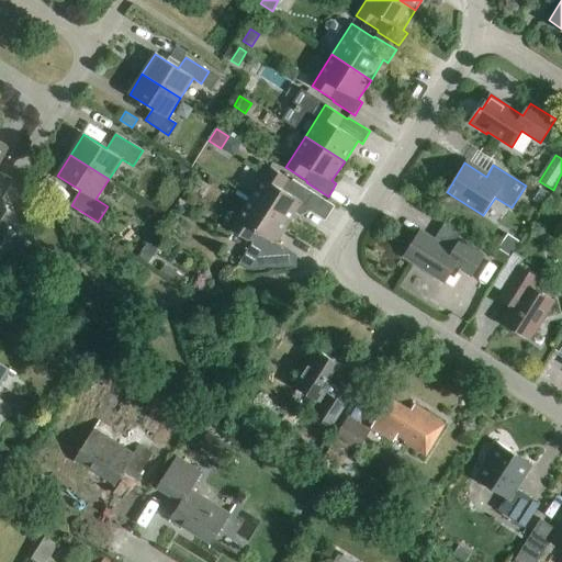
[(178,164),(175,169),(177,176),(182,180),(189,170),(178,164)]
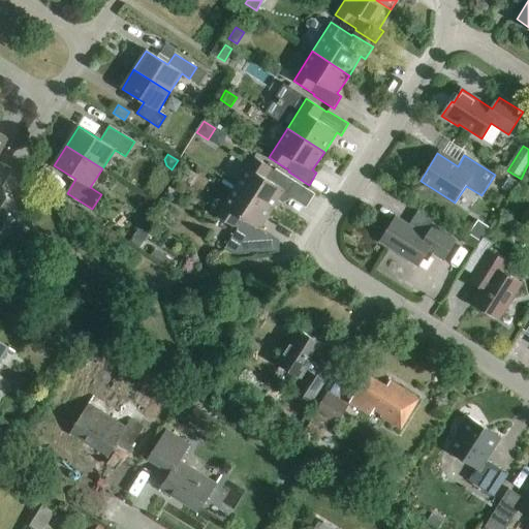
[(254,157),(236,186),(272,210),(284,191),(288,194),(296,182),(276,169),(275,170),(254,157)]
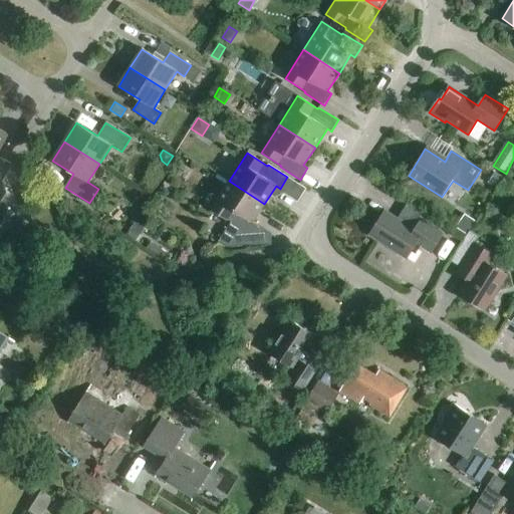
[(497,186),(503,178),(494,173),(489,181),(497,186)]
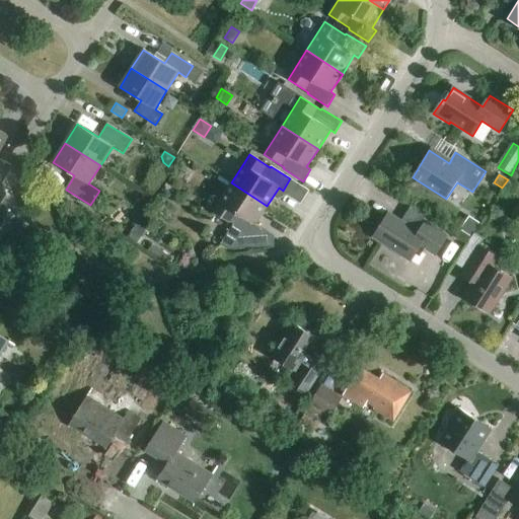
[(267,206),(231,182),(213,212),(233,225),(220,245),(227,249),(245,249),(260,227),(255,224),(267,206)]
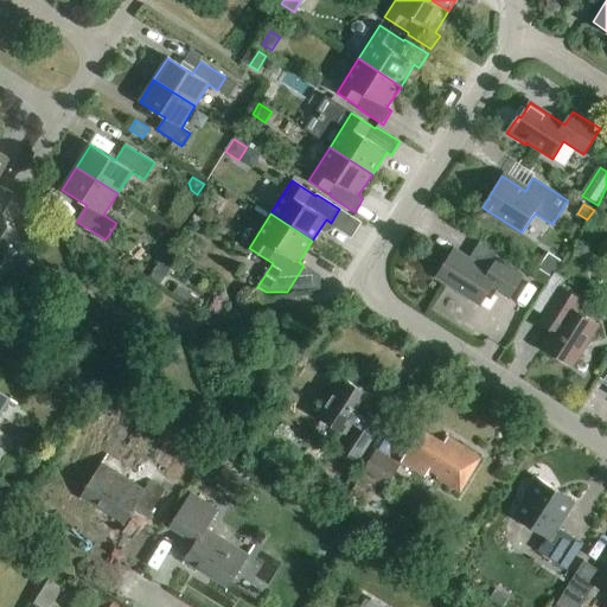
[(490,272),(455,249),(436,278),(480,306),(489,293),(494,296),(497,292),(509,299),(524,276),(498,260),(490,272)]
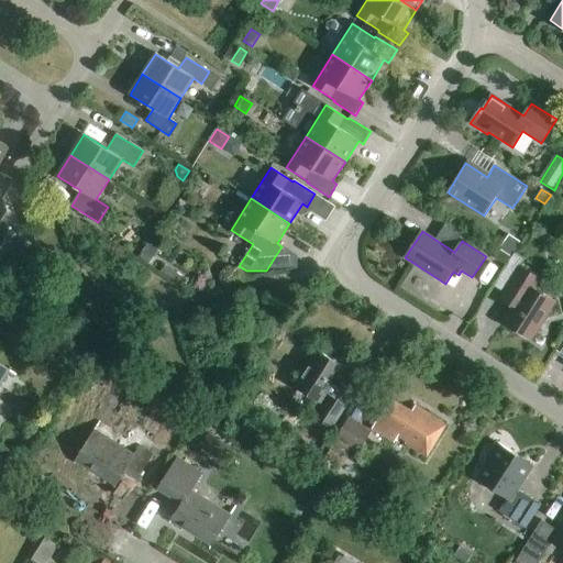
[(146,262),(155,249),(147,244),(139,256),(146,262)]
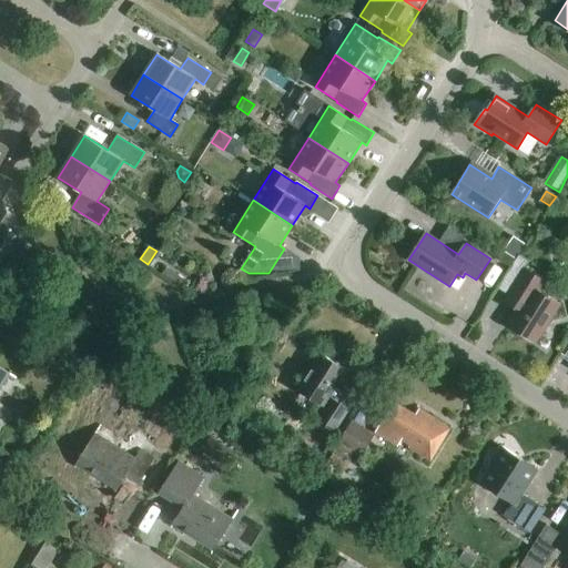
[(165,269),(161,275),(183,291),(189,283),(165,269)]
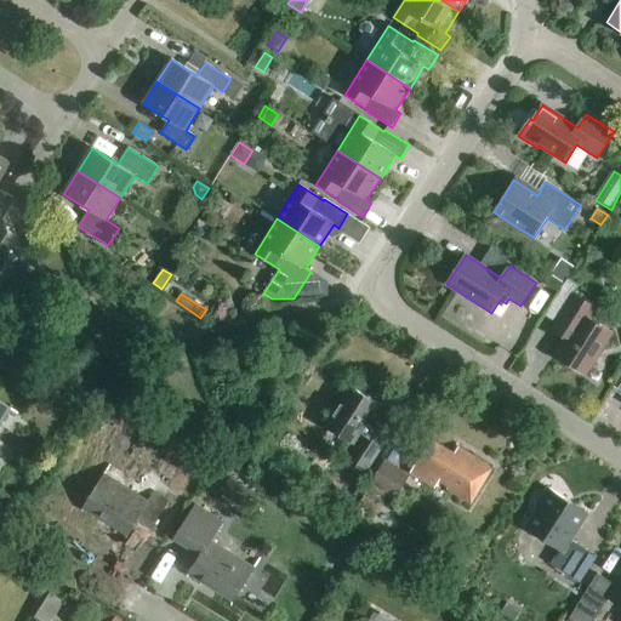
[(588,374),(613,335),(591,320),(597,309),(574,295),(551,330),(565,340),(556,355),(582,372),(584,371),(588,374)]
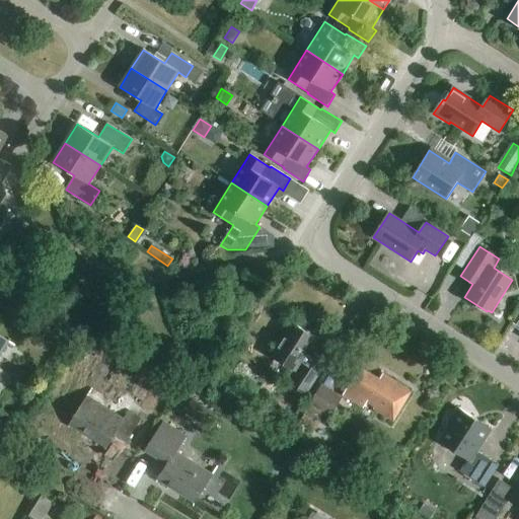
[(306,392),(325,361),(309,350),(316,339),(294,323),(273,357),(291,369),(285,379),(306,392)]
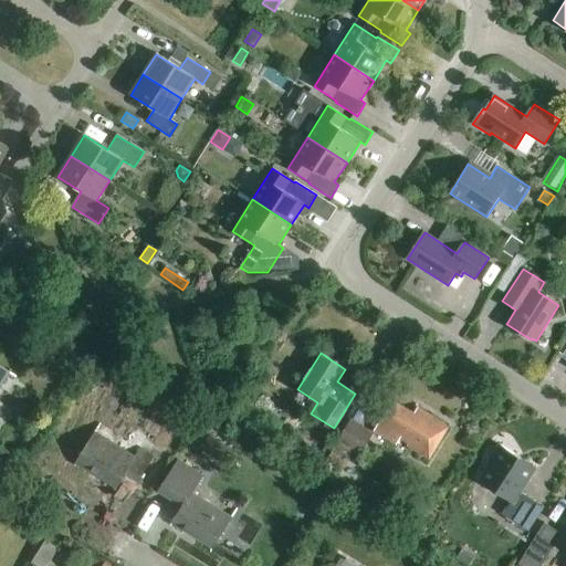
[(101,389),(106,380),(92,371),(86,380),(101,389)]
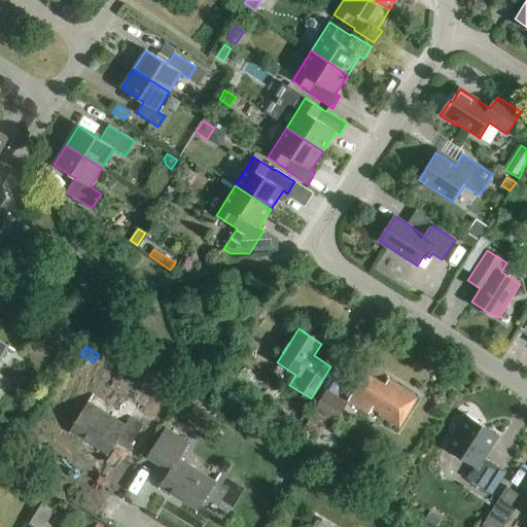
[(226,362),(222,362),(222,369),(222,372),(234,372),(234,362),(226,362)]
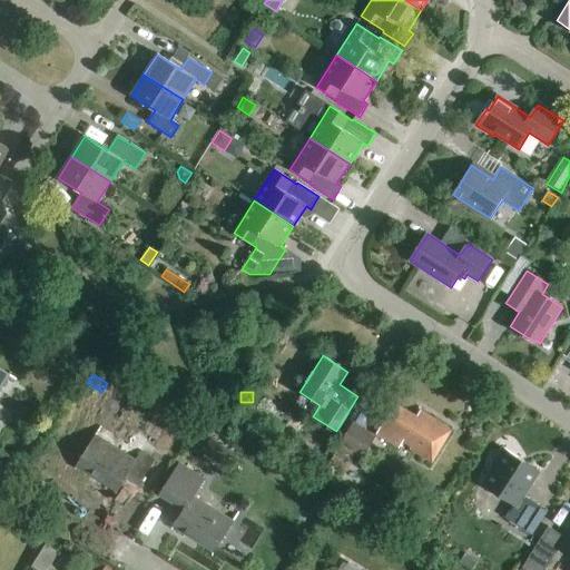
[(395,405),(377,435),(400,449),(402,445),(432,463),(452,432),(420,413),(416,419),(395,405)]
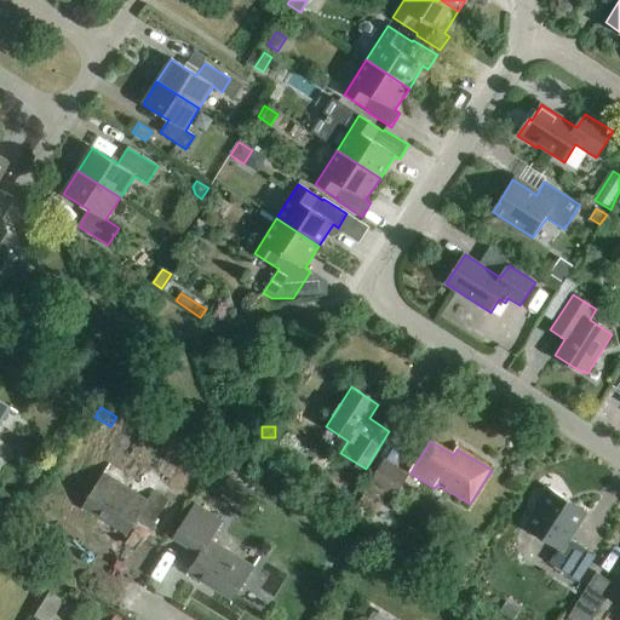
[(397,495),(411,474),(385,458),(372,481),(397,495)]
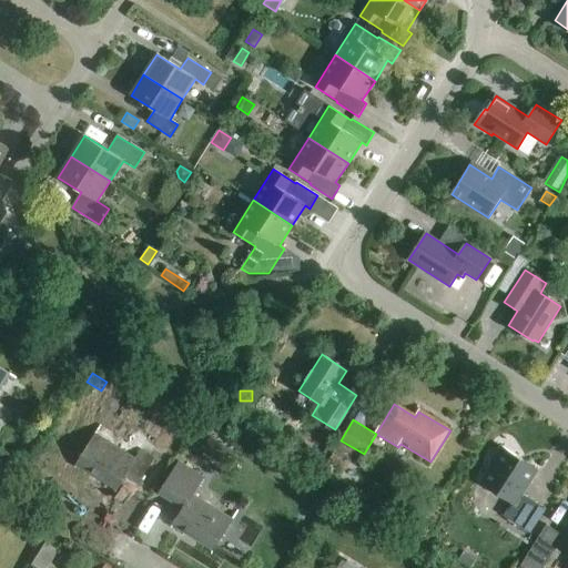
[(160,448),(165,439),(153,430),(146,440),(160,448)]
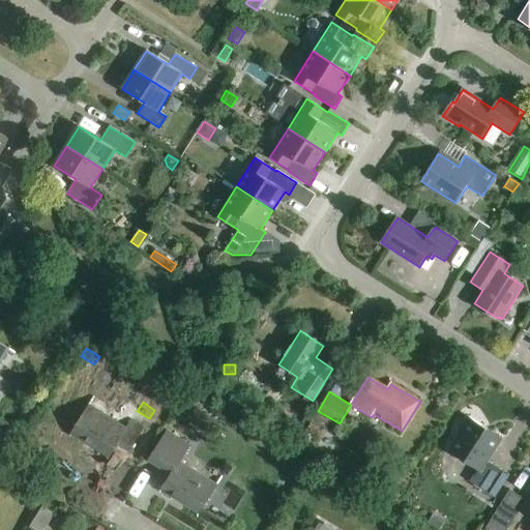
[(126,429),(89,406),(69,437),(108,461),(117,446),(128,453),(143,430),(130,422),(126,429)]
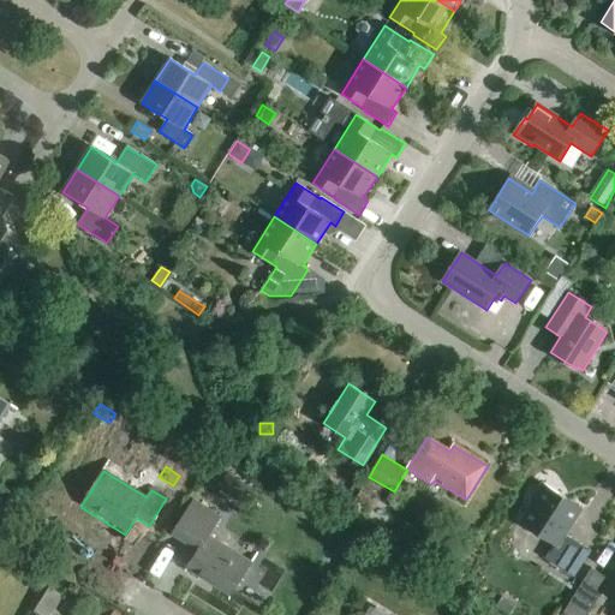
[(574,578),(591,551),(566,536),(583,509),(542,484),(530,503),(532,505),(520,523),(554,544),(544,560),(574,578)]
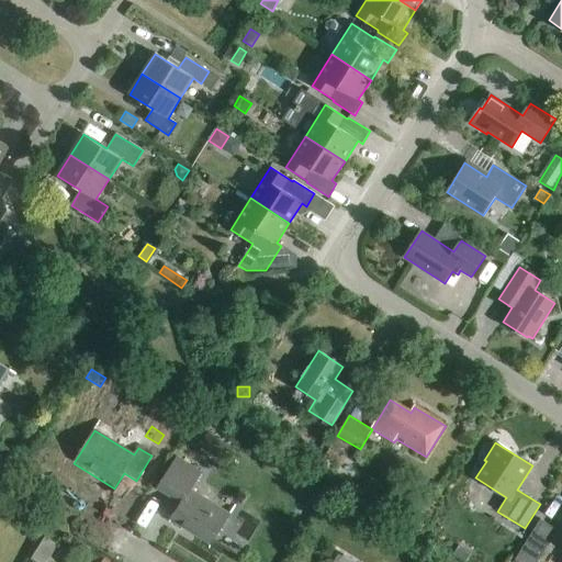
[(211,549),(231,515),(192,491),(202,474),(177,459),(158,490),(181,504),(169,523),(211,549)]
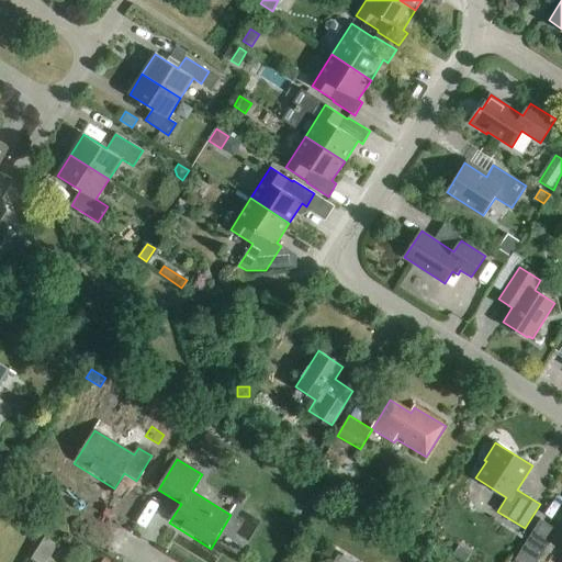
[(537,561),(551,540),(561,546),(561,521),(557,530),(540,519),(513,561),(537,561)]
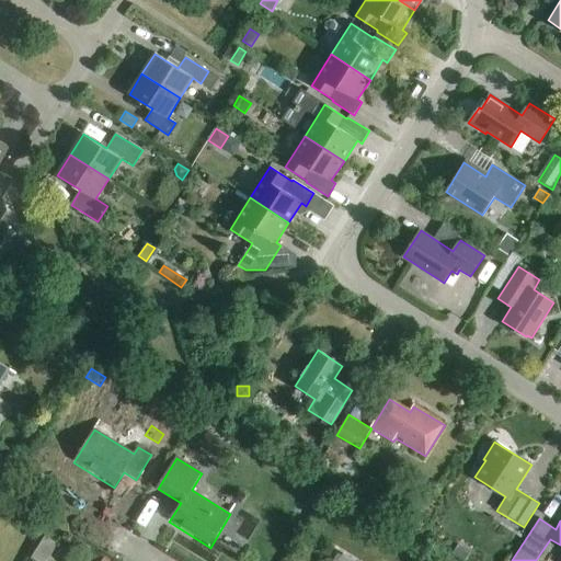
[(52,560),(64,538),(52,531),(38,553),(52,560)]
